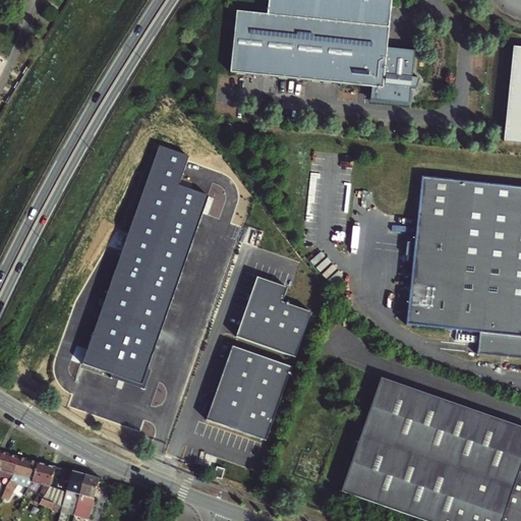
[(269,0),(268,16),(237,13),(231,74),(372,89),(370,102),(410,106),(411,90),(417,91),(419,84),(420,80),(413,79),(415,53),(388,50),(393,0),(269,0)]
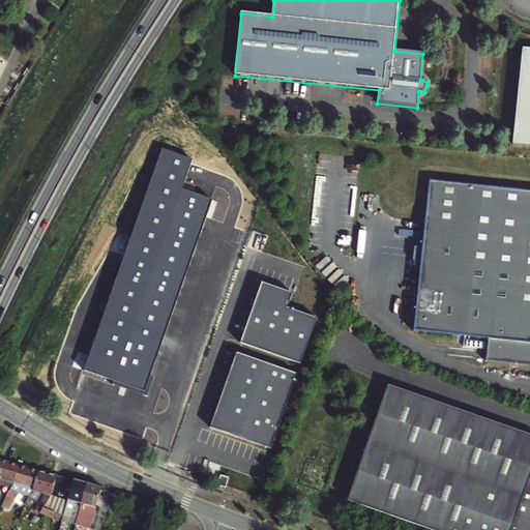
[(529,48),(524,48),(513,144),(529,145),(529,48)]
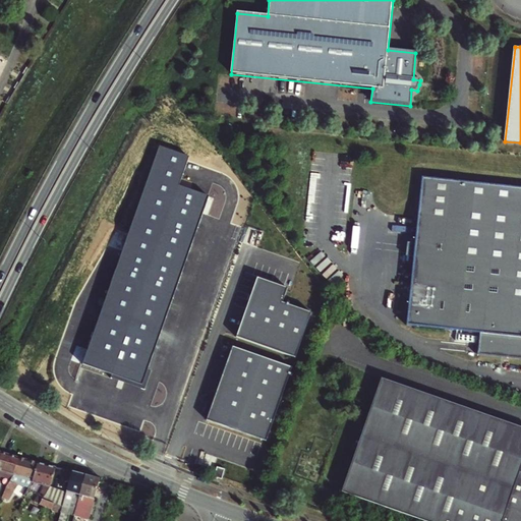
[(192,158),(162,147),(84,365),(141,386),(209,195),(182,186),(192,158)]
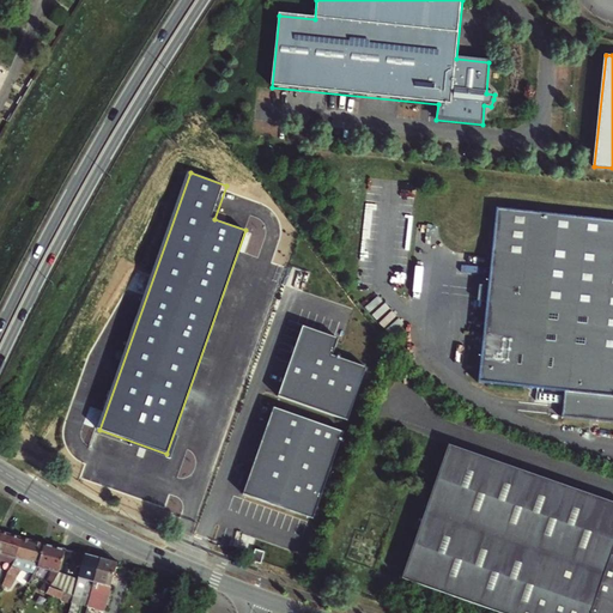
[(612,220),(496,208),(478,382),(565,392),(562,418),(612,423),(612,220)]
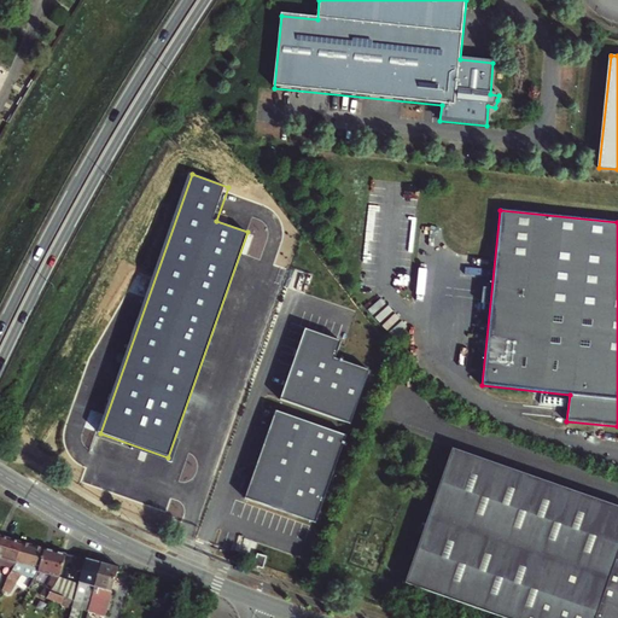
[(281,400),(351,424),(369,371),(336,359),(342,342),(305,328),(281,400)]
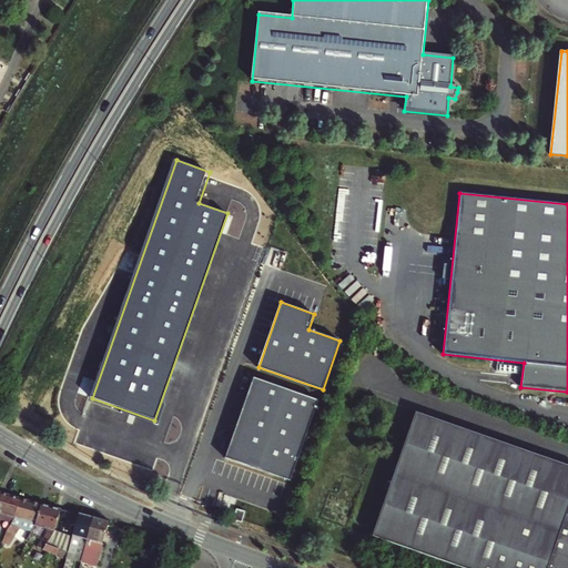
[(226,458),(291,480),(318,401),(254,378),(226,458)]
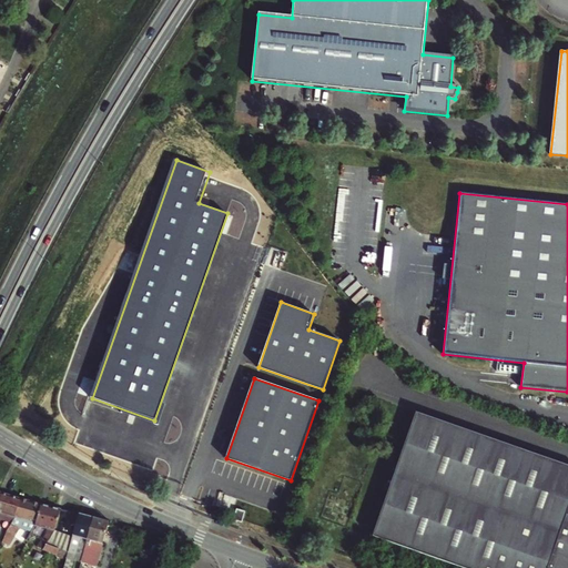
[(567,567),(567,467),(417,416),(374,539),(456,567),(567,567)]
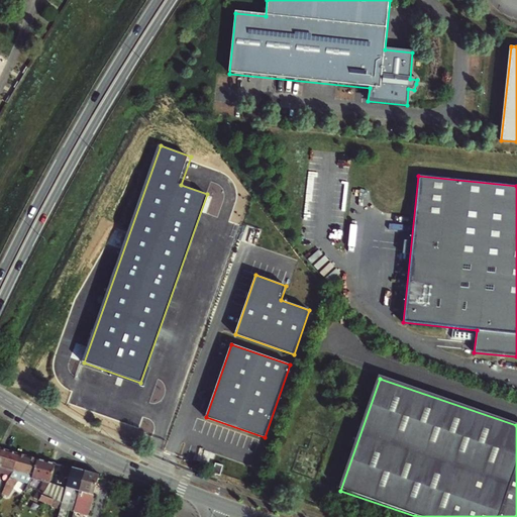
[(1,449),(0,451),(0,467),(14,471),(18,454),(1,449)]
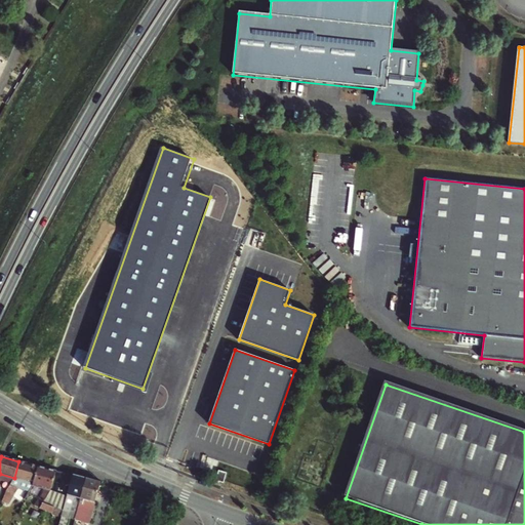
[(18,461),(14,478),(35,484),(39,467),(18,461)]
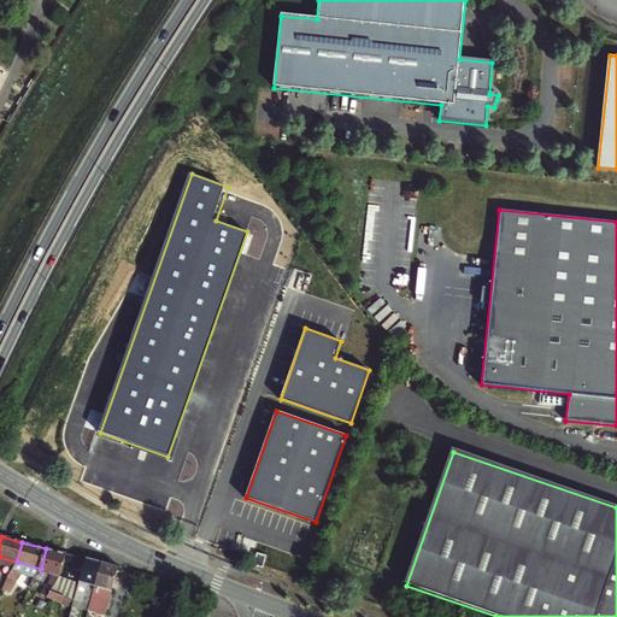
[(66,553),(46,548),(41,569),(40,571),(52,575),(50,597),(74,604),(75,600),(56,594),(60,576),(66,553)]
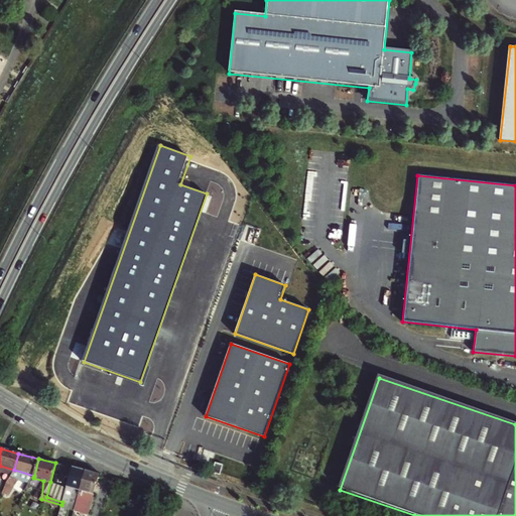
[(220,475),(224,465),(216,463),(213,473),(220,475)]
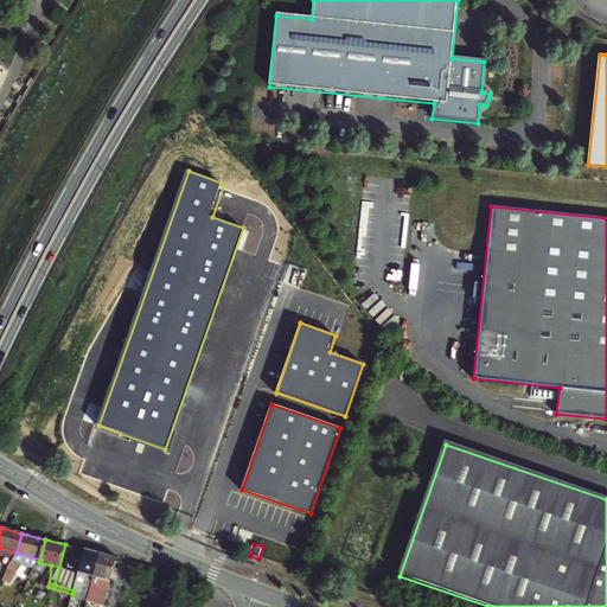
[(85,550),(75,547),(72,555),(82,558),(85,550)]
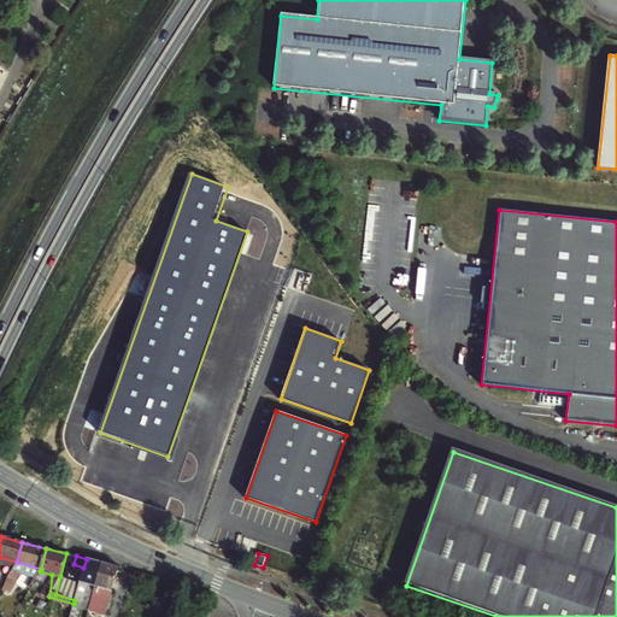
[(90,604),(101,563),(87,559),(83,568),(80,581),(75,600),(74,604),(72,607),(81,610),(82,601),(90,604)]
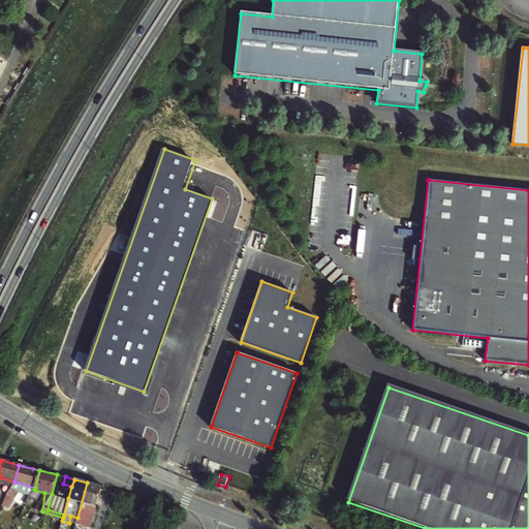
[(90,528),(101,487),(87,483),(78,518),(75,524),(90,528)]
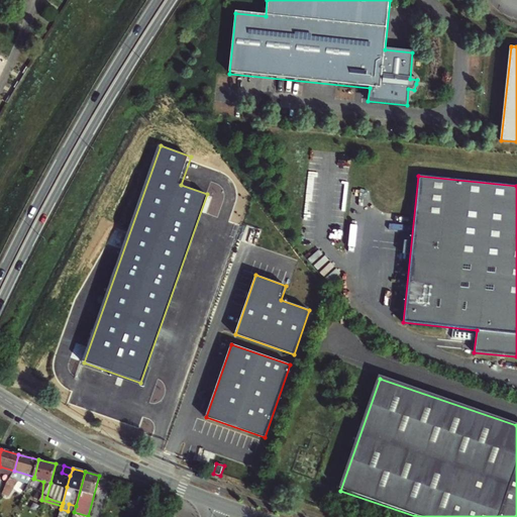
[(17,479),(12,476),(8,485),(13,488),(17,479)]
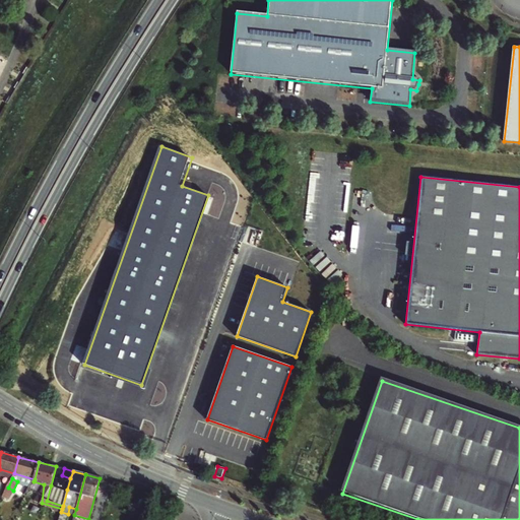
[(19,483),(17,494),(25,496),(28,486),(19,483)]
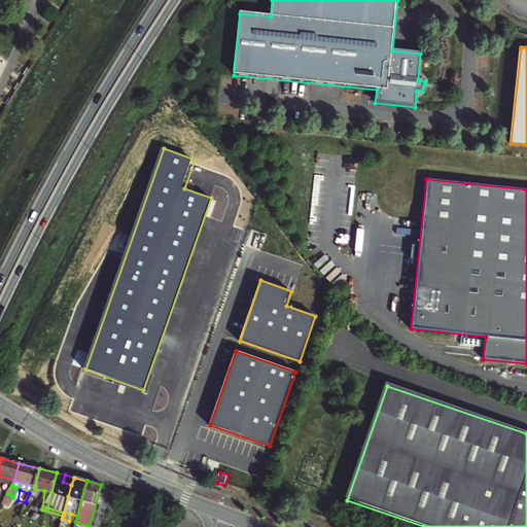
[(68,496),(51,492),(47,507),(64,513),(68,496)]
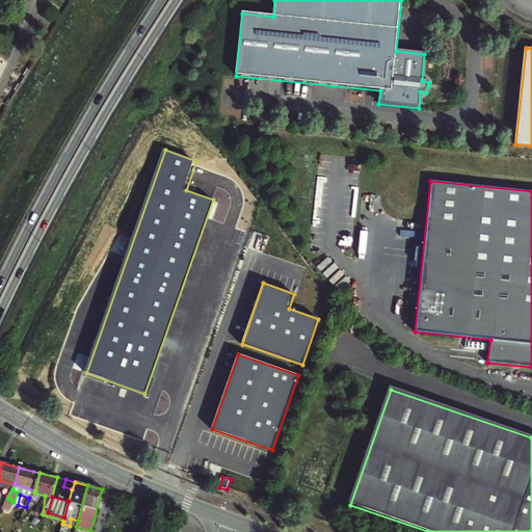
All buildings are outlined.
